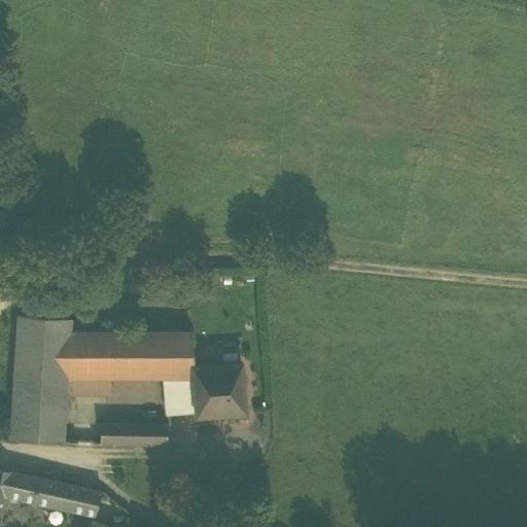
[(9,438),(63,443),(66,395),(70,332),(71,319),(18,315),(9,438)]
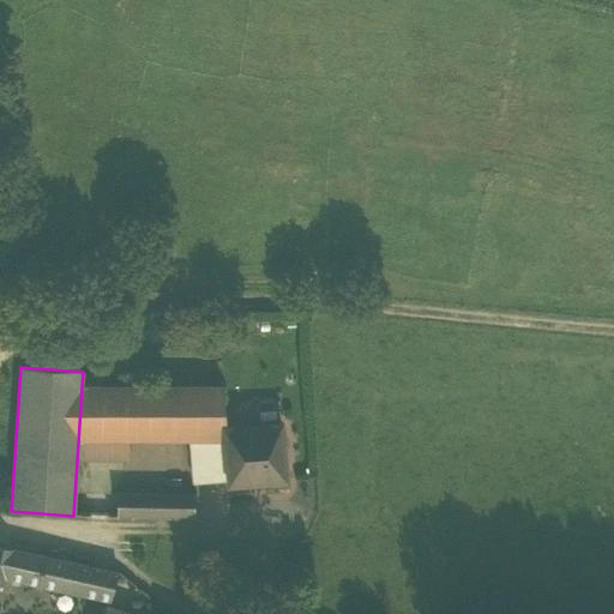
[(120,441),(192,441),(223,441),(223,428),(226,428),(222,387),(148,387),(148,375),(126,375),(126,387),(106,387),(104,441),(120,441)]
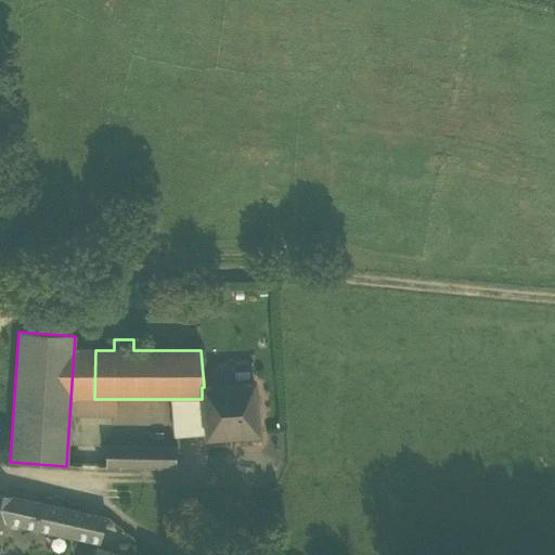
[(74,350),(69,416),(107,415),(108,399),(94,399),(95,350),(74,350)]
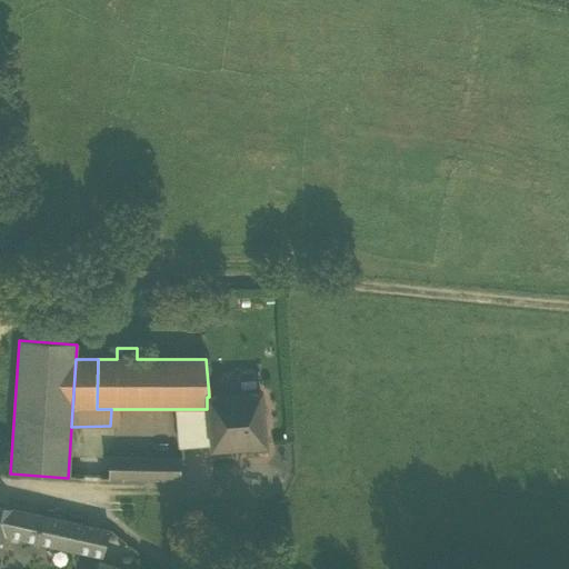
[(210,445),(211,450),(265,446),(261,393),(209,397),(207,397),(207,409),(210,445)]
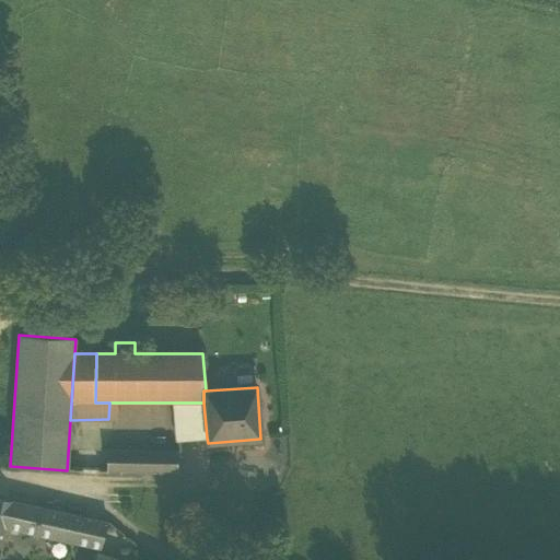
[(207,438),(203,403),(175,403),(177,440),(207,438)]
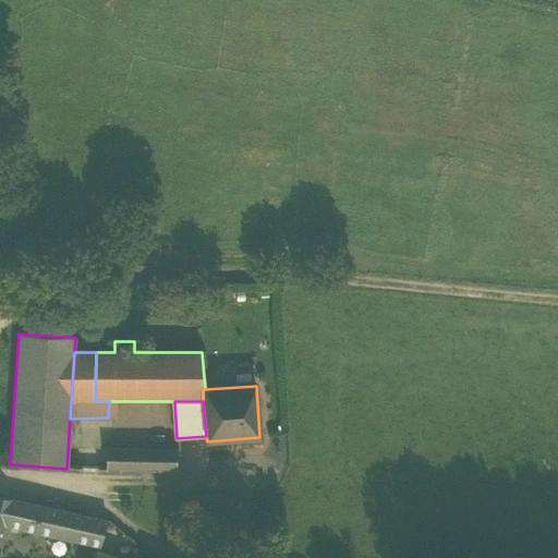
[(120,471),(178,471),(177,450),(104,449),(104,451),(105,451),(106,452),(106,471),(120,472),(120,471)]
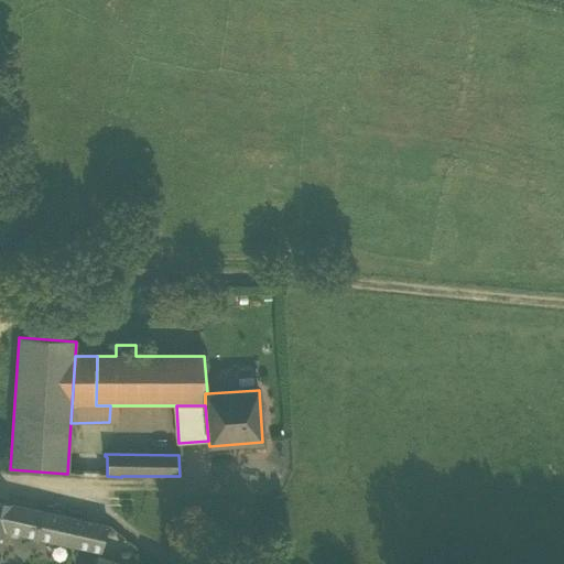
[(7,531),(101,553),(109,527),(0,502),(0,551),(1,552),(7,531)]
